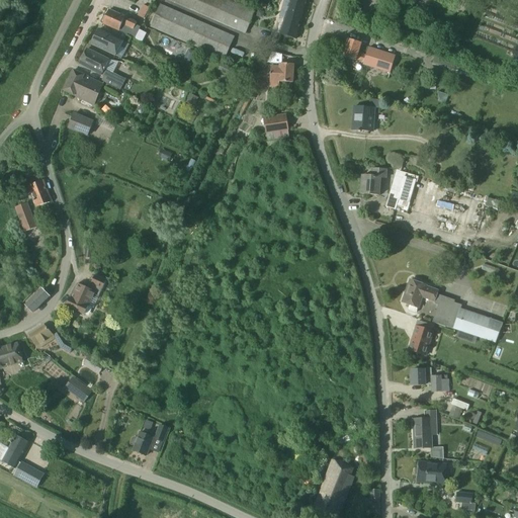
[(166,0),(246,34),(256,9),(227,0),(166,0)]
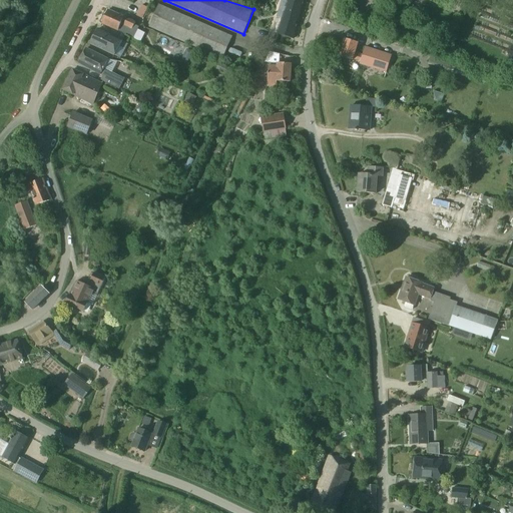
[(305,0),(282,0),(279,9),(280,11),(279,16),(279,18),(282,19),(278,34),(294,39),(305,0)]
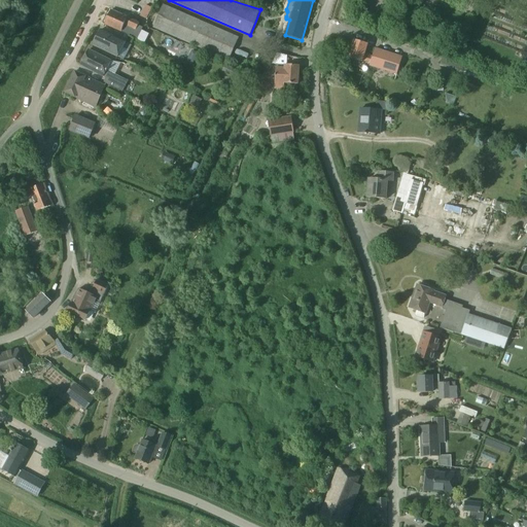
[(239,37),(163,4),(152,28),(229,61),(239,37)]
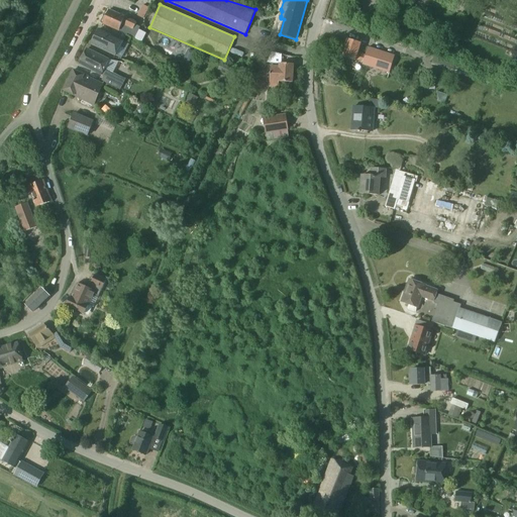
[(138,16),(143,19),(149,8),(143,5),(138,16)]
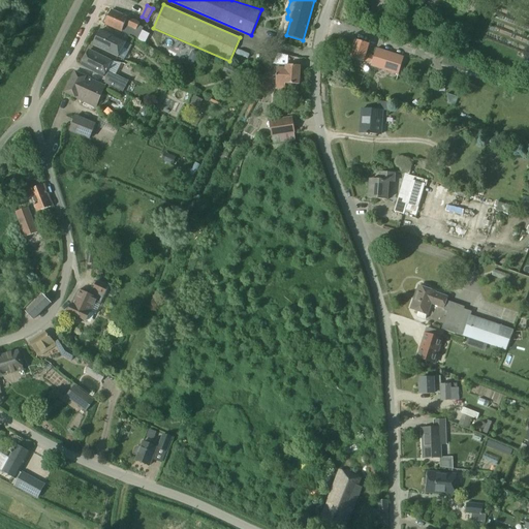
[(141,23),(127,18),(112,10),(105,25),(121,32),(124,25),(136,31),(141,23)]
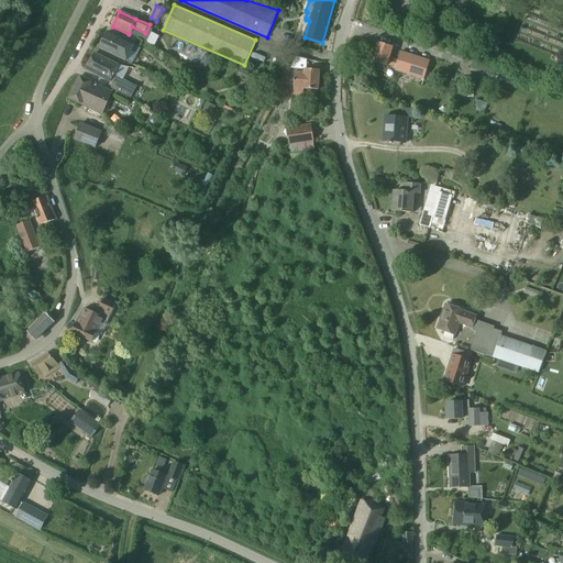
[(133,45),(108,33),(100,47),(125,61),(133,45)]
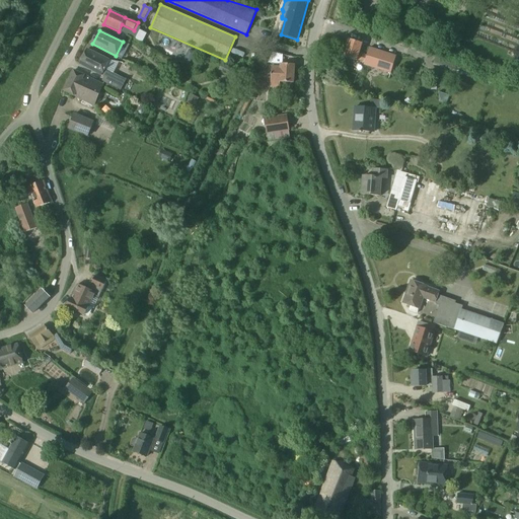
[(362,44),(349,40),(344,57),(357,61),(364,63),(364,65),(390,74),(396,56),(369,48),(367,56),(359,53),(362,44)]
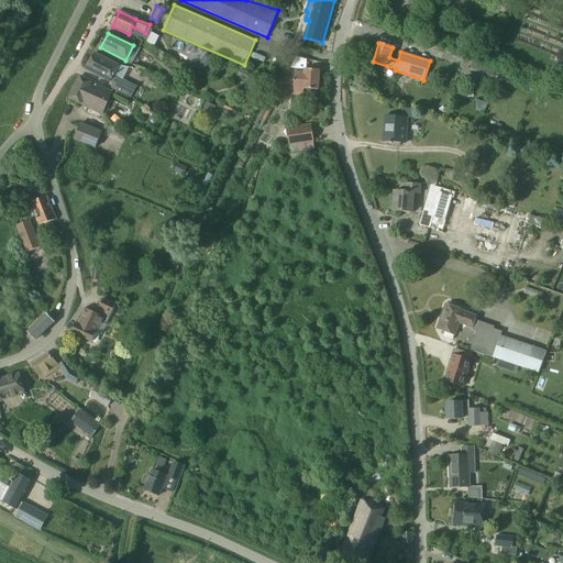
[(95,54),(87,69),(110,81),(113,75),(118,66),(95,54)]
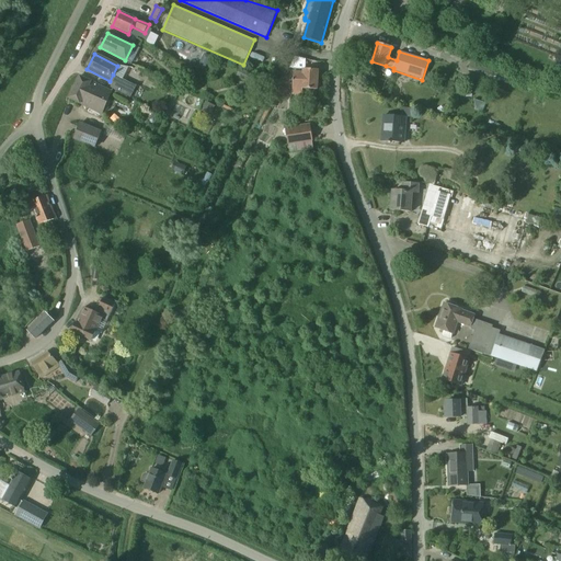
[(259,79),(240,69),(237,76),(255,86),(255,84),(261,88),(264,82),(259,79)]
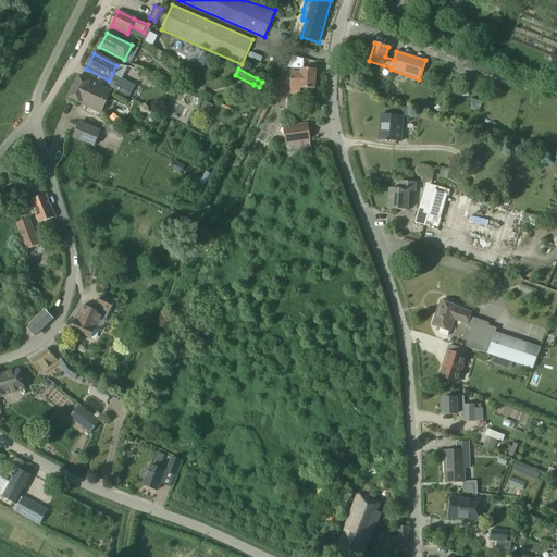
[(317,70),(293,69),(291,94),(300,95),(300,89),(316,89),(316,87),(318,86),(318,82),(316,81),(317,70)]
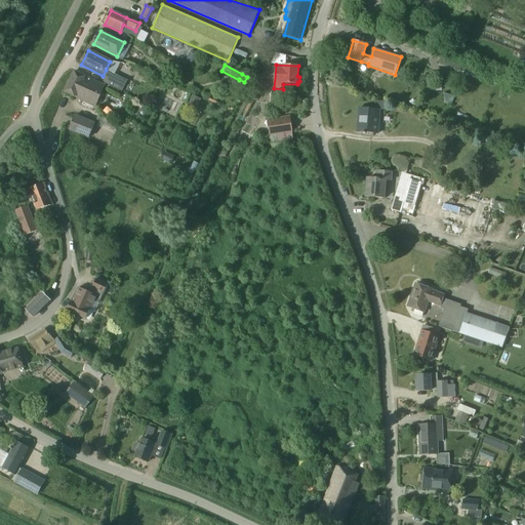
[(85,77),(75,72),(65,92),(76,97),(75,97),(94,108),(105,86),(85,77)]
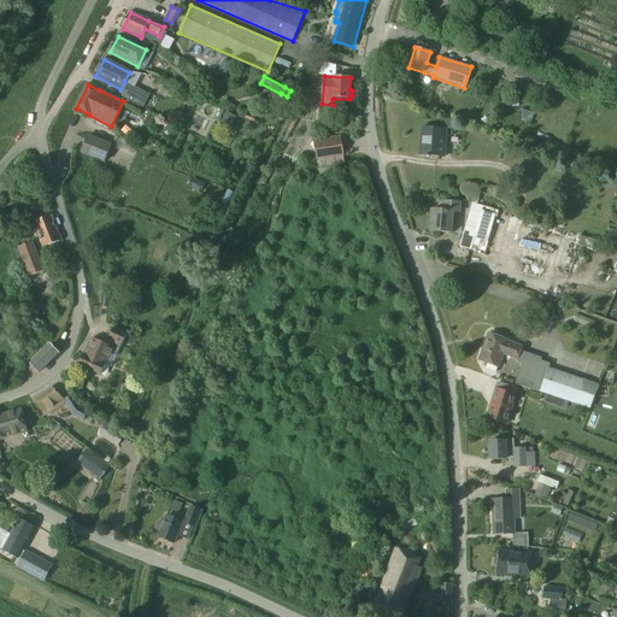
[(139,89),(133,103),(144,107),(150,94),(139,89)]
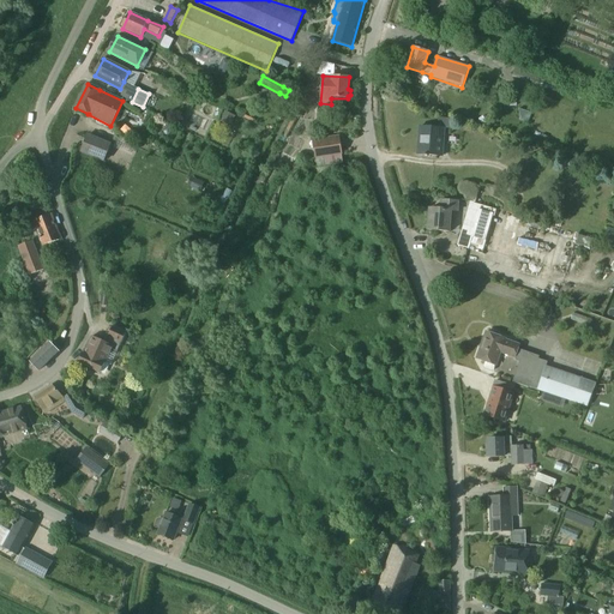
[(277,101),(276,104),(278,106),(278,108),(283,110),(288,102),(282,98),(281,102),(277,101)]
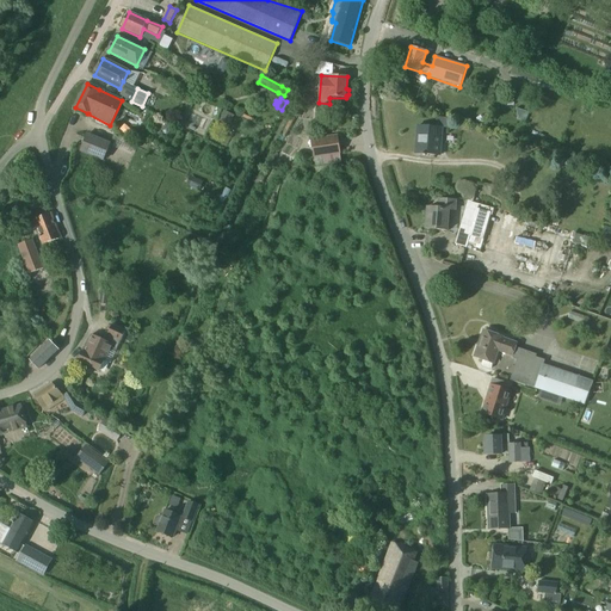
[(529,113),(517,110),(518,119),(518,121),(526,123),(529,113)]
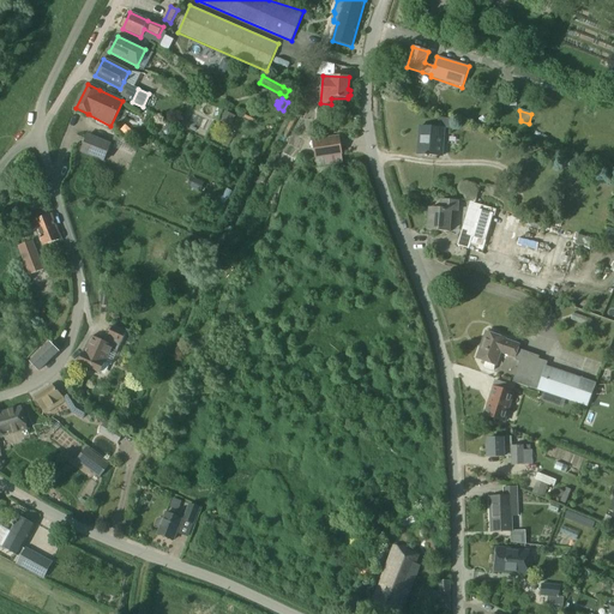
[(235,116),(224,112),(220,121),(230,127),(235,116)]
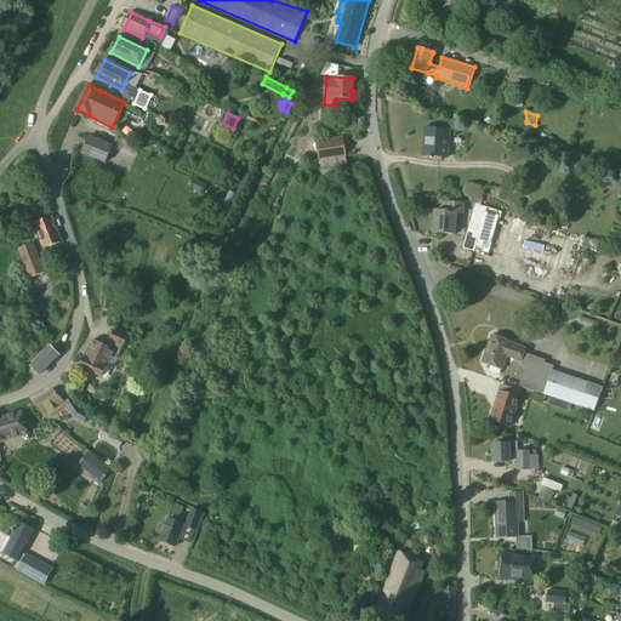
[(491,118),(484,121),(488,129),(495,124),(491,118)]
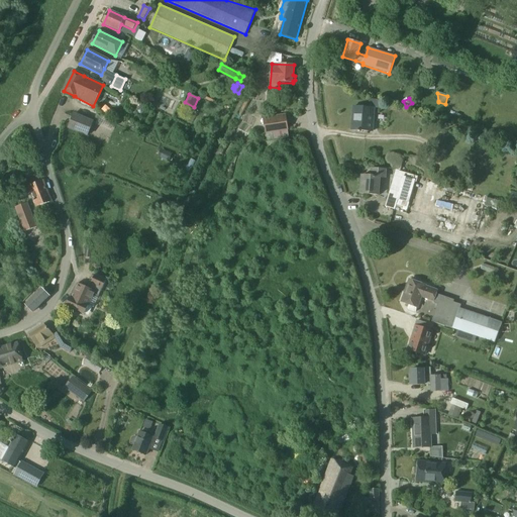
[(367,108),(375,109),(379,109),(380,100),(368,99),(367,108)]
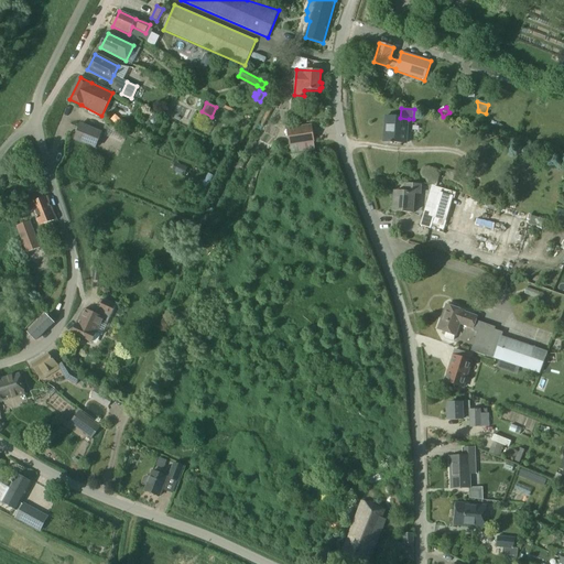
[(156,125),(160,117),(154,114),(150,121),(151,123),(153,125),(156,125)]
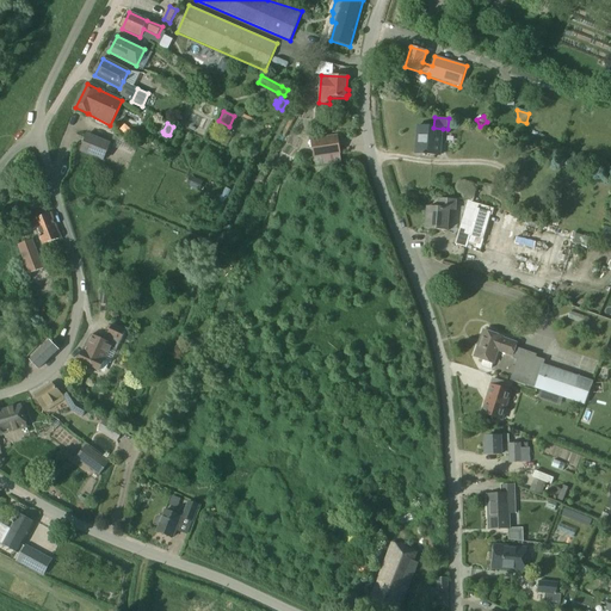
[(418,127),(417,137),(419,137),(418,154),(424,155),(424,156),(426,156),(426,155),(440,156),(443,129),(418,127)]
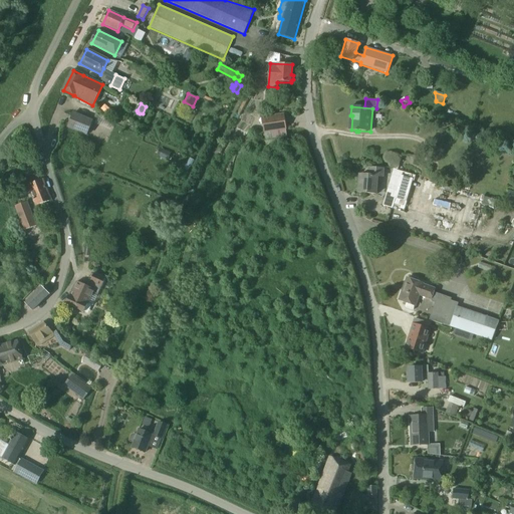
[(93,120),(73,112),(67,127),(87,136),(93,120)]
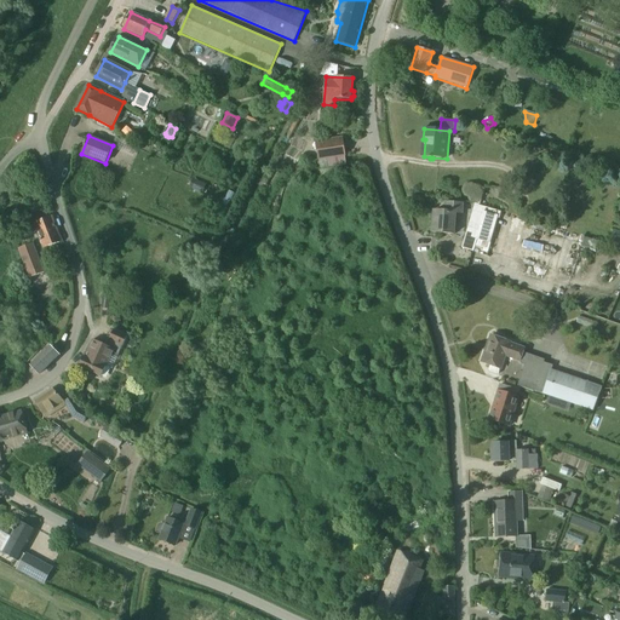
[(334,142),(334,139),(316,143),(319,160),(345,156),(343,141),(334,142)]
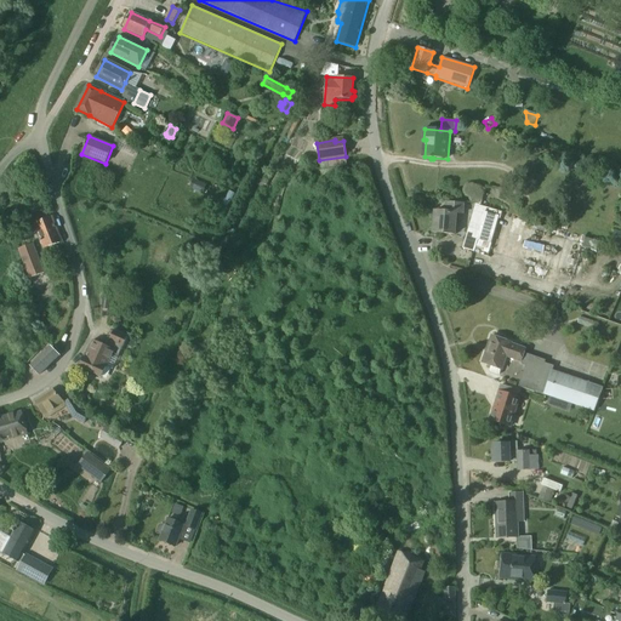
[(195,181),(192,191),(204,194),(206,186),(195,181)]
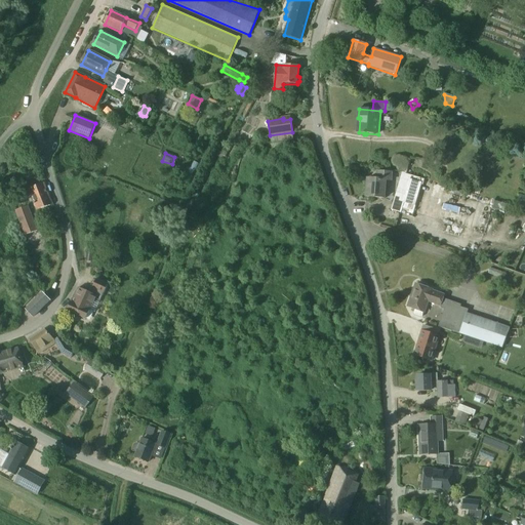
[(392,172),(377,171),(376,179),(367,178),(366,197),(385,198),(386,180),(392,180),(392,172)]
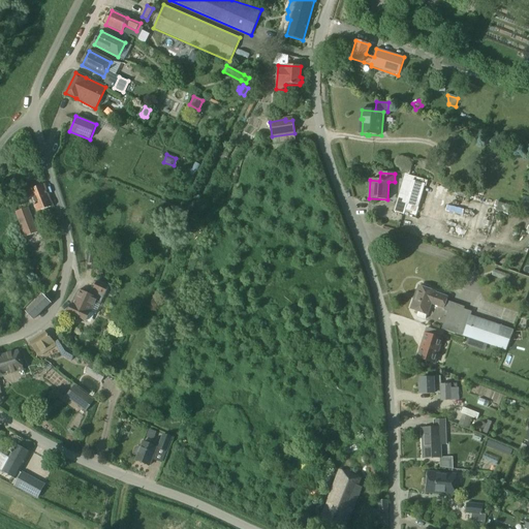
[(413,178),(407,176),(403,187),(402,186),(394,212),(403,215),(405,205),(406,205),(413,178)]
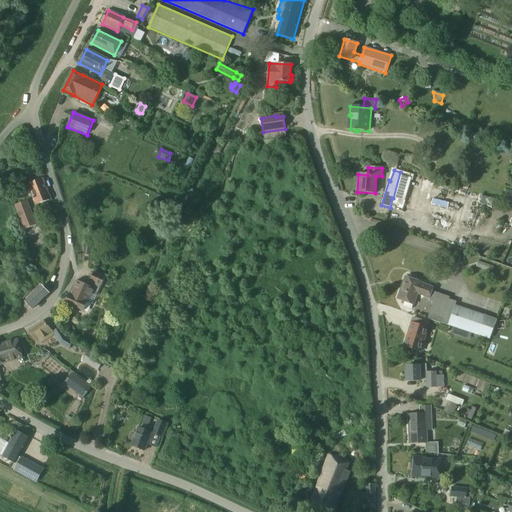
[(393,198),(392,198),(403,201),(411,175),(400,172),(393,198)]
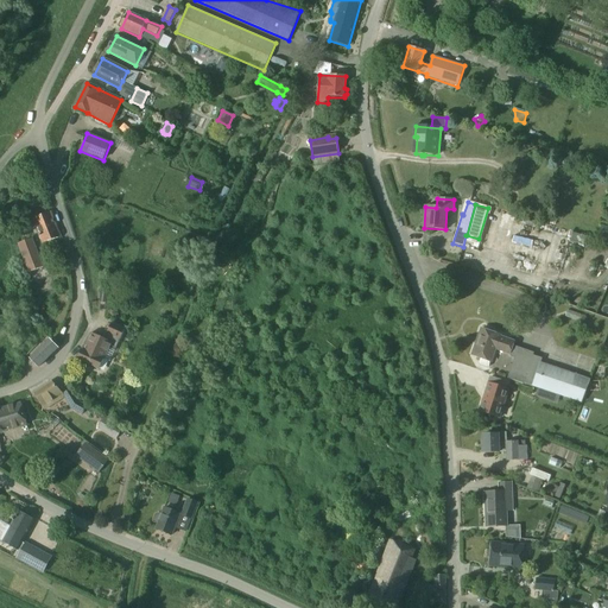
[(61,238),(51,213),(35,219),(44,244),(61,238)]
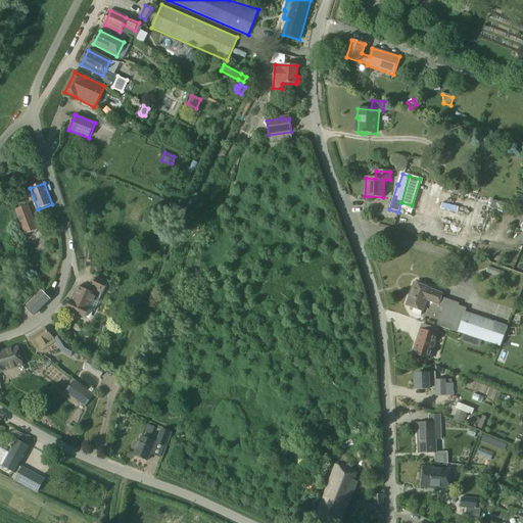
[(443,201),(438,218),(456,222),(461,205),(443,201)]
